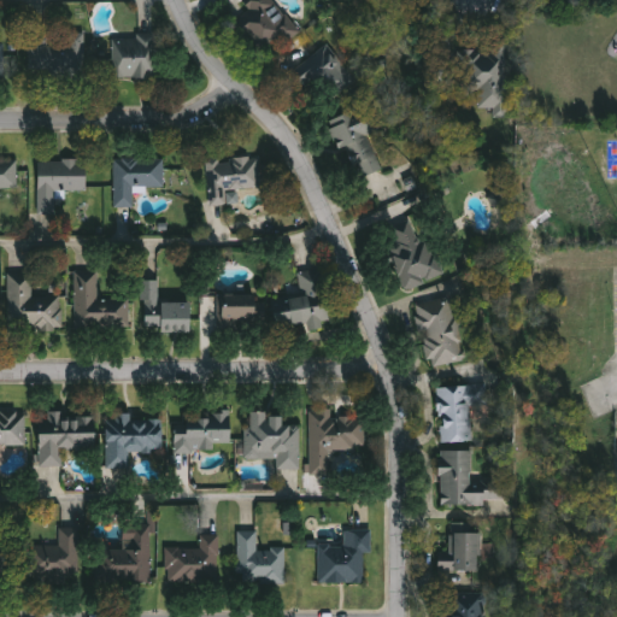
[(278,0),(295,39),(260,53),(238,0),(278,0)]
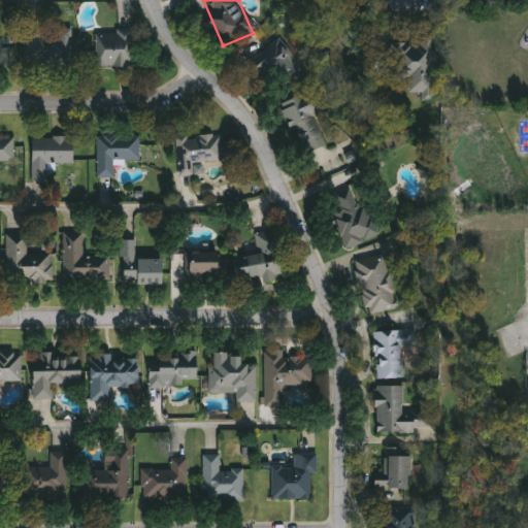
[(98,67),(98,31),(134,32),(134,68),(98,67)]
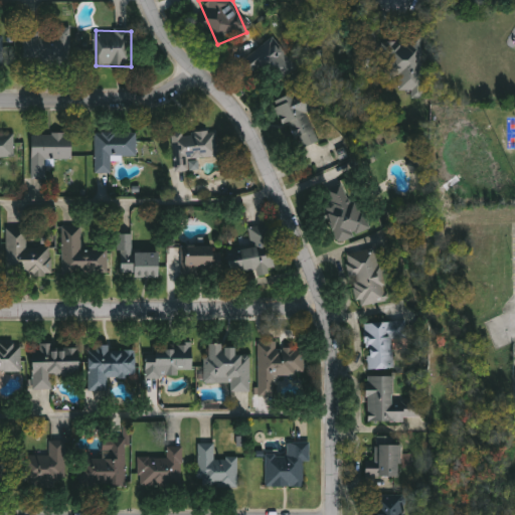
[(70,31),(71,62),(25,62),(25,31),(70,31)]
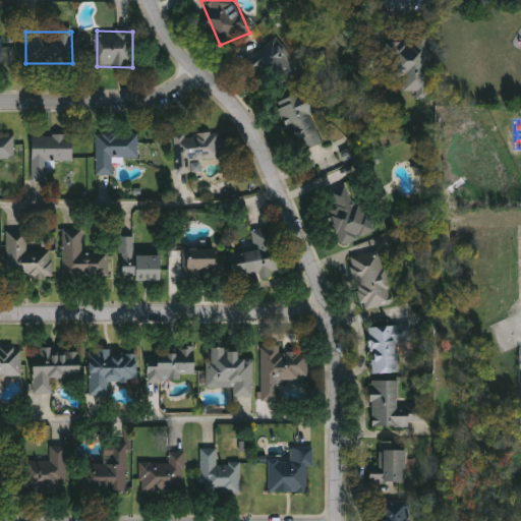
[(301,70),(279,85),(269,69),(251,80),(241,64),(280,38),(301,70)]
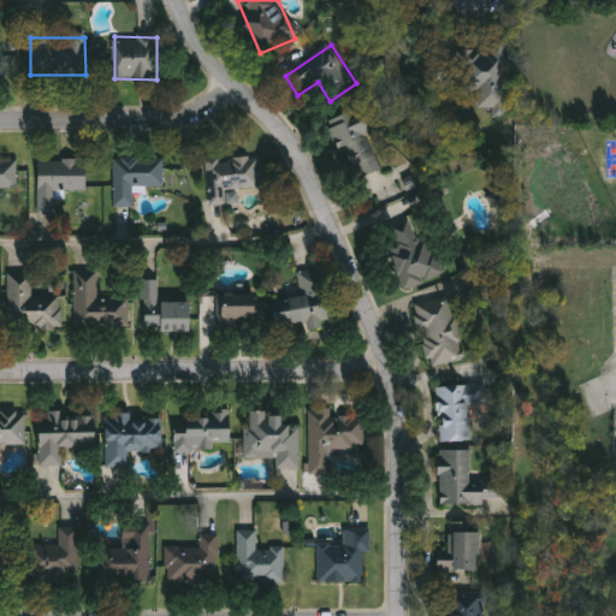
[(479,110),(479,98),(461,98),(461,48),(505,48),(505,110),(479,110)]
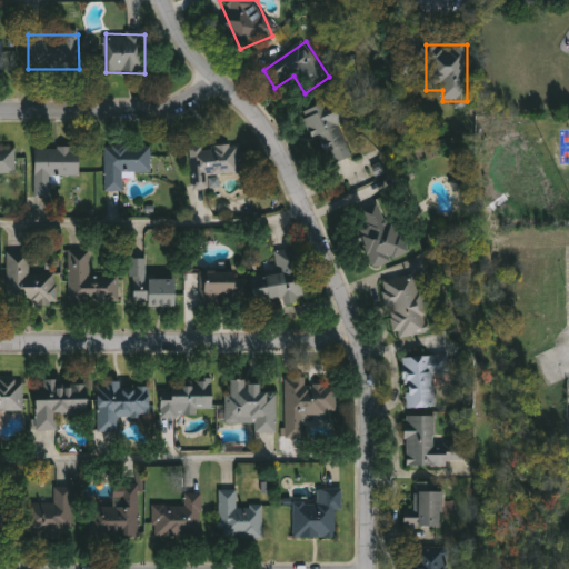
[(341,125),(353,158),(327,168),(306,110),(346,96),(355,120),(341,125)]
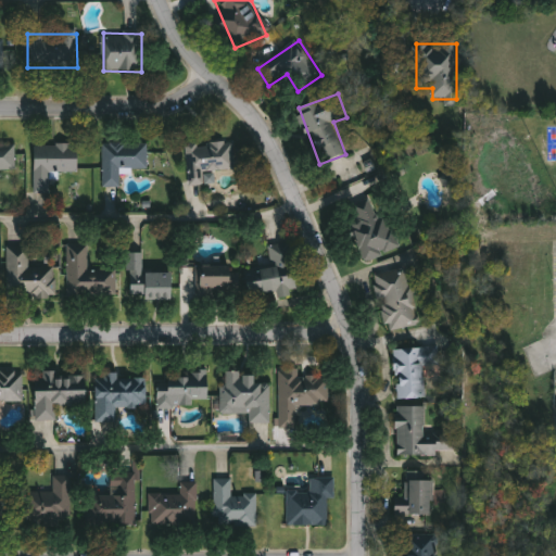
[(187,144),(235,141),(237,171),(205,173),(206,186),(190,187),(187,144)]
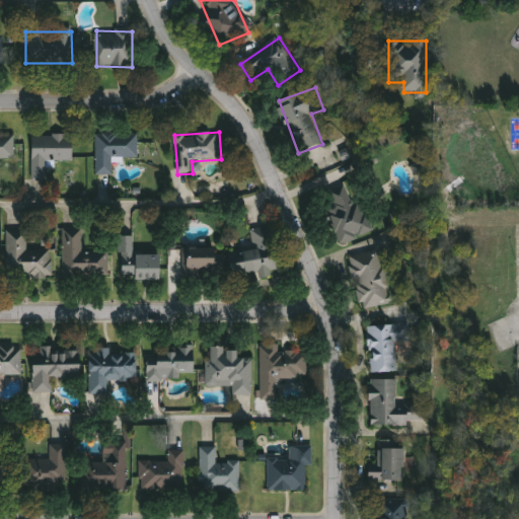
[(139,159),(114,159),(114,174),(97,174),(97,134),(139,134),(139,159)]
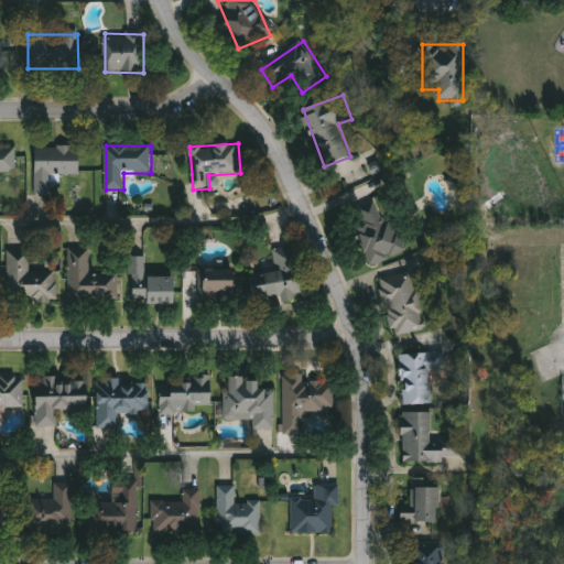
[(0,147),(17,147),(17,172),(0,172),(0,147)]
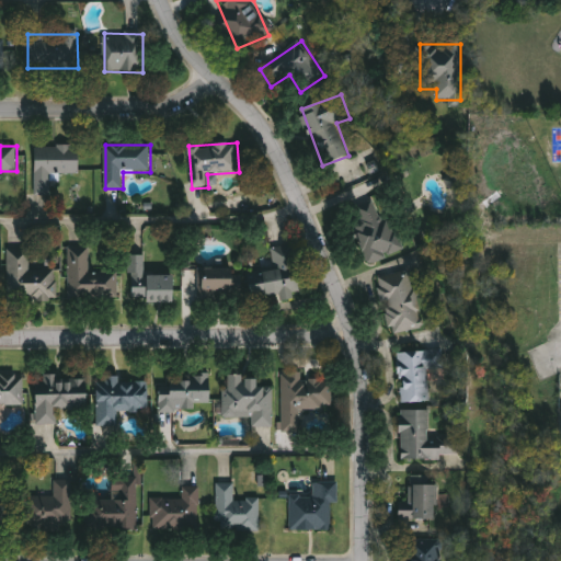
[(35,195),(36,146),(79,147),(79,174),(56,174),(56,195),(35,195)]
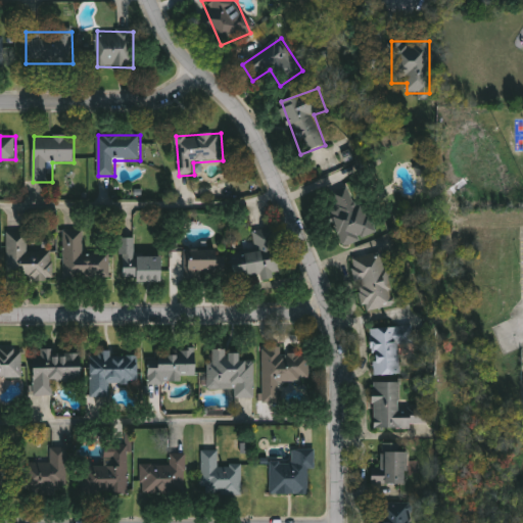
[(377,235),(347,247),(325,198),(354,185),(377,235)]
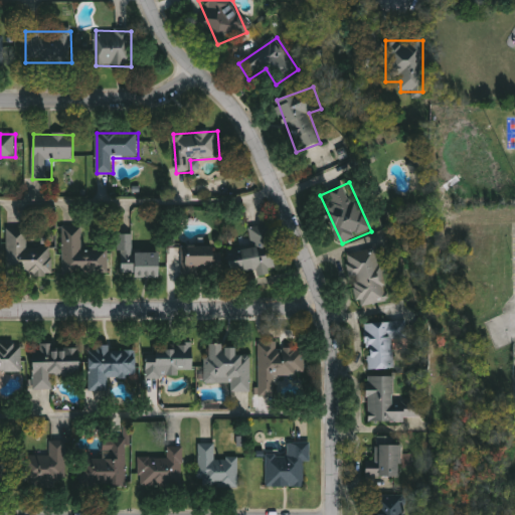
[(232,275),(228,250),(251,247),(248,228),(271,225),(278,273),(259,276),(258,271),(232,275)]
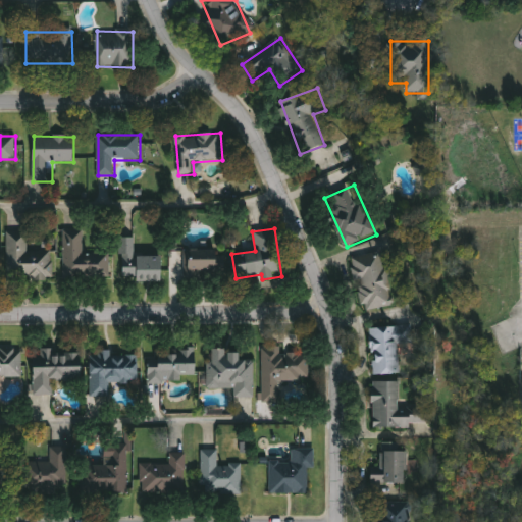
[(65,278),(64,231),(86,230),(86,253),(110,252),(111,278),(65,278)]
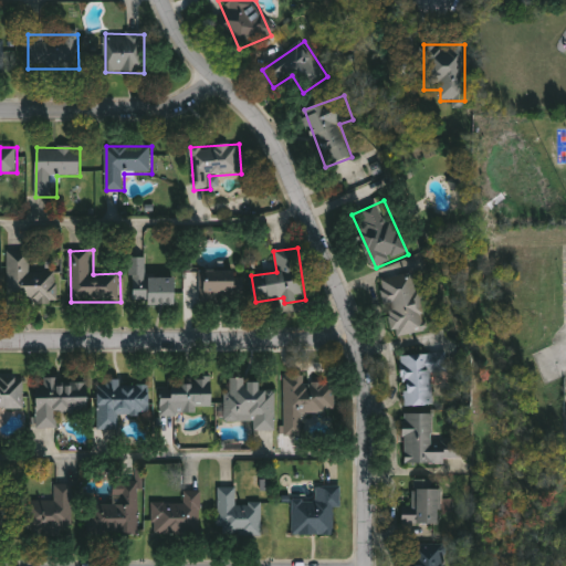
[(9,253),(31,253),(31,270),(60,271),(60,303),(9,303),(9,253)]
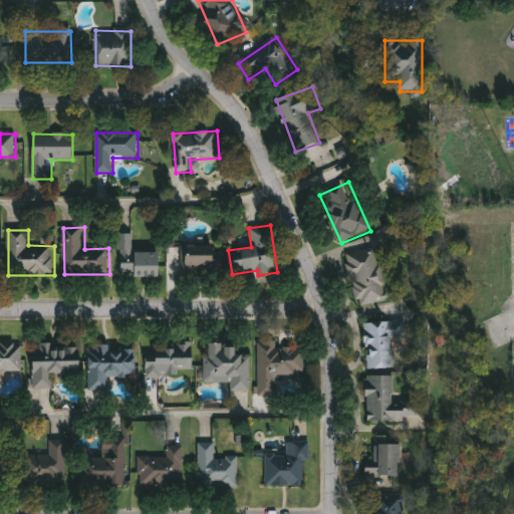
[(161,277),(118,276),(118,235),(134,235),(134,252),(161,252),(161,277)]
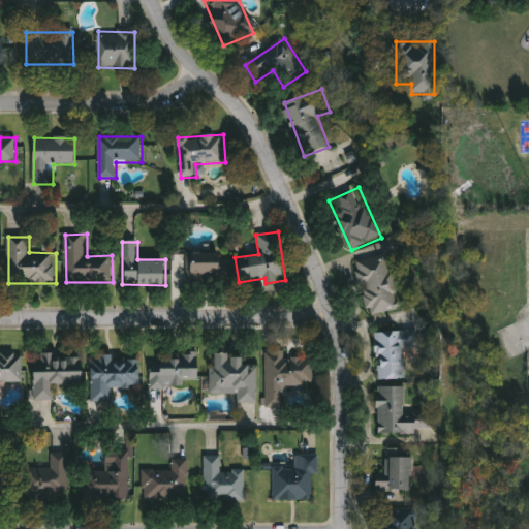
[(187,253),(228,253),(228,278),(205,278),(205,285),(187,285),(187,253)]
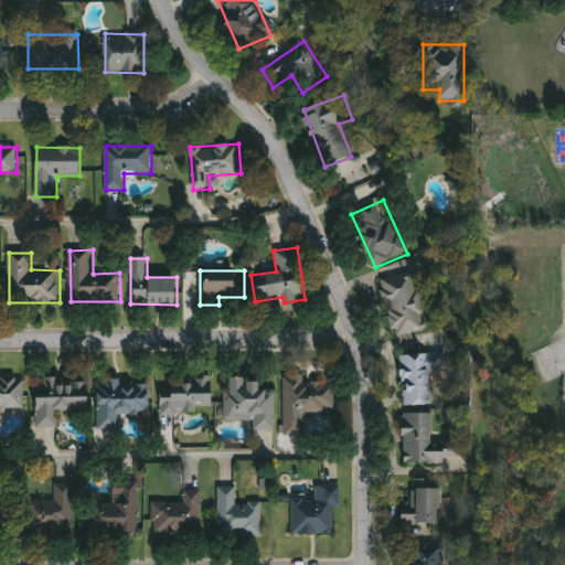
[(428,329),(395,338),(380,278),(414,270),(428,329)]
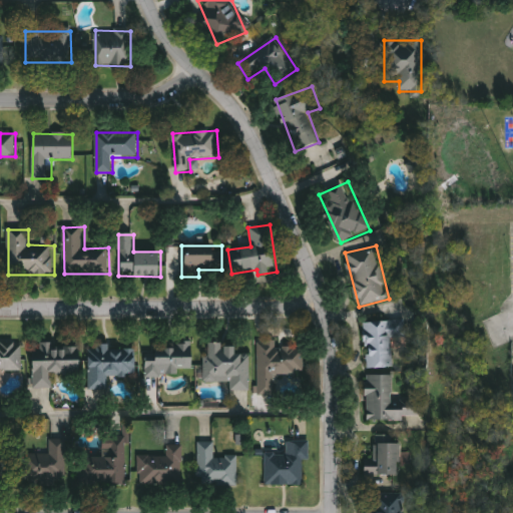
[(392,339),(394,368),(367,369),(365,323),(407,321),(407,338),(392,339)]
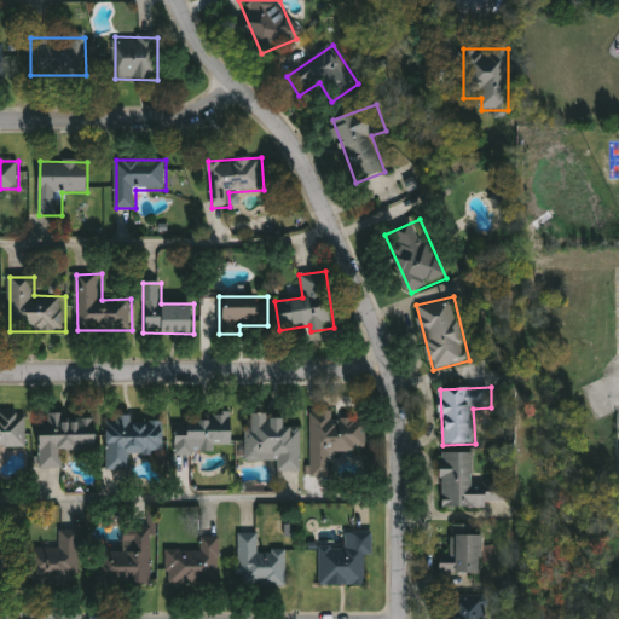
[(335,411),(334,418),(366,418),(366,452),(331,451),(331,478),(311,476),(312,411),(335,411)]
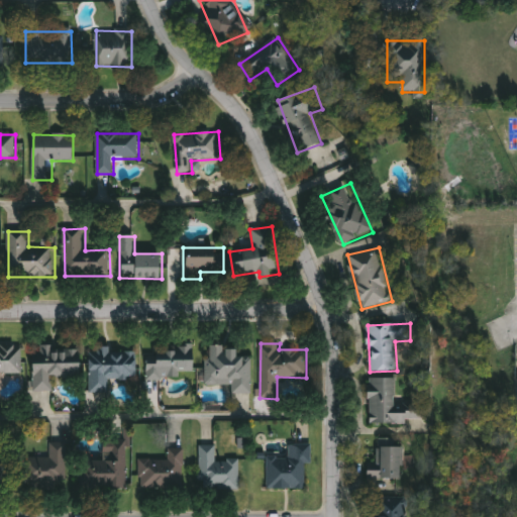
[(0,344),(22,344),(22,373),(0,373),(0,344)]
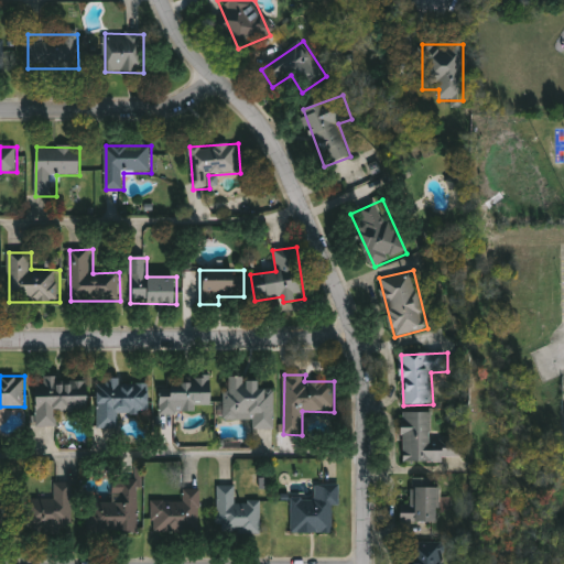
[(57,411),(57,427),(38,426),(38,379),(88,379),(88,411),(57,411)]
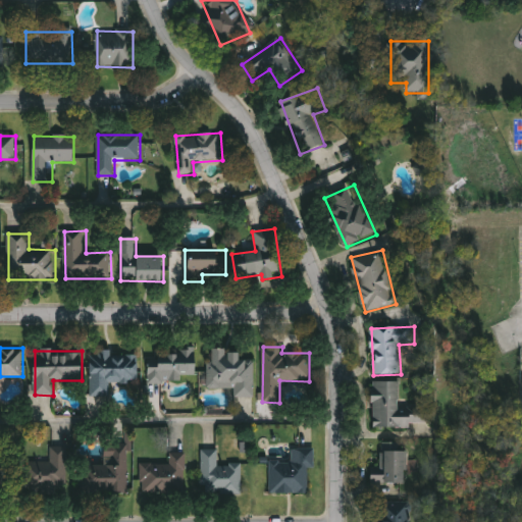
[(139,352),(138,383),(110,383),(110,397),(91,397),(92,351),(139,352)]
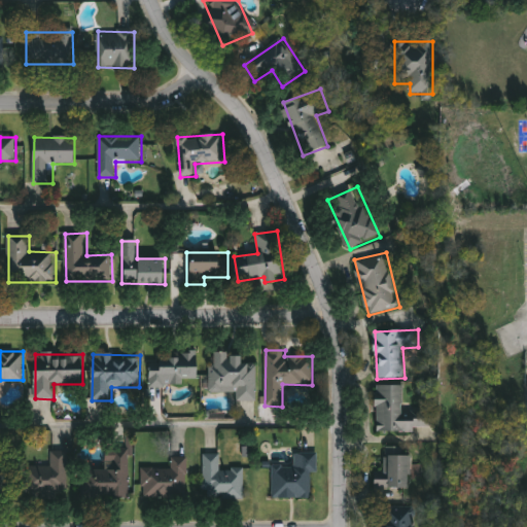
[(160,369),(159,355),(199,354),(199,380),(184,380),(184,387),(150,388),(150,370),(160,369)]
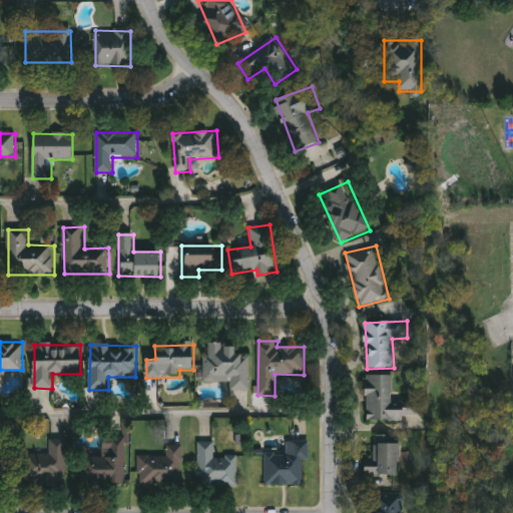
[(230,390),(231,382),(205,382),(205,345),(239,345),(239,353),(249,353),(249,391),(230,390)]
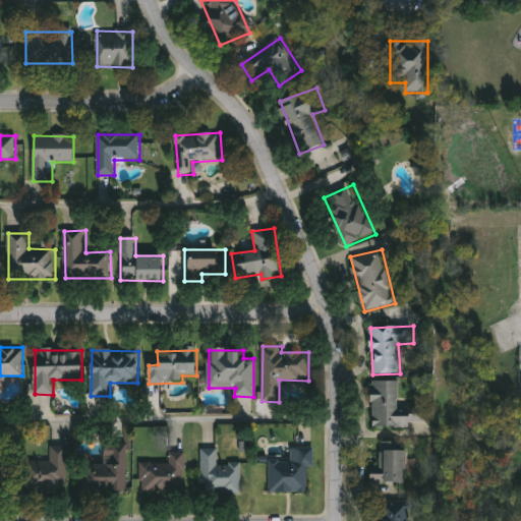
[(400,382),(399,407),(430,407),(430,426),(373,425),(373,382),(400,382)]
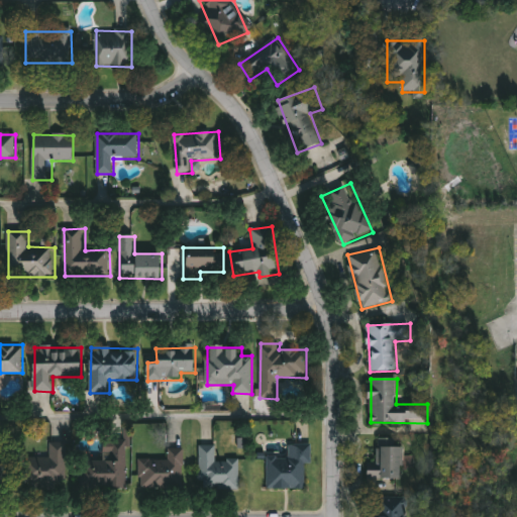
[(126,490),(80,490),(80,459),(111,460),(111,440),(127,440),(126,490)]
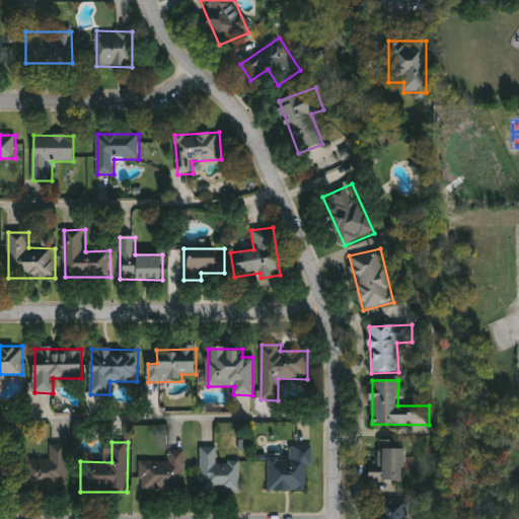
[(67,445),(67,483),(59,484),(59,495),(31,495),(31,457),(50,457),(50,445),(67,445)]
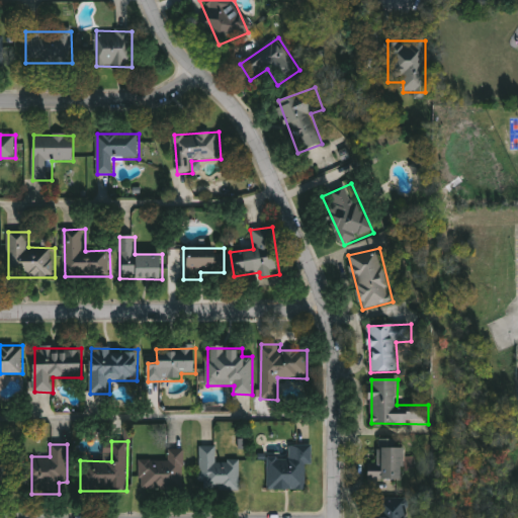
[(200,446),(217,446),(217,461),(240,461),(240,490),(200,491),(200,446)]
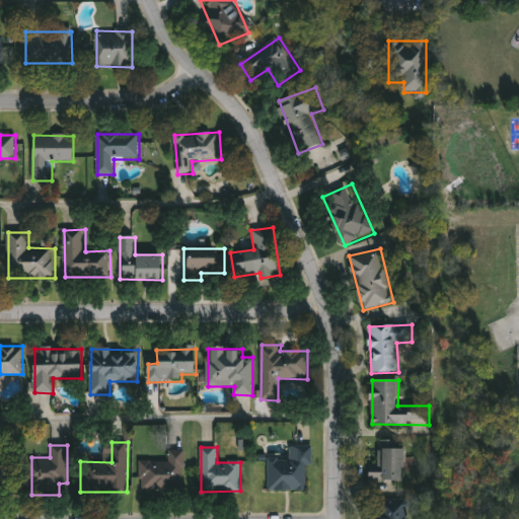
[(313,465),(307,465),(307,491),(269,491),(269,459),(293,459),(293,447),(313,447),(313,465)]
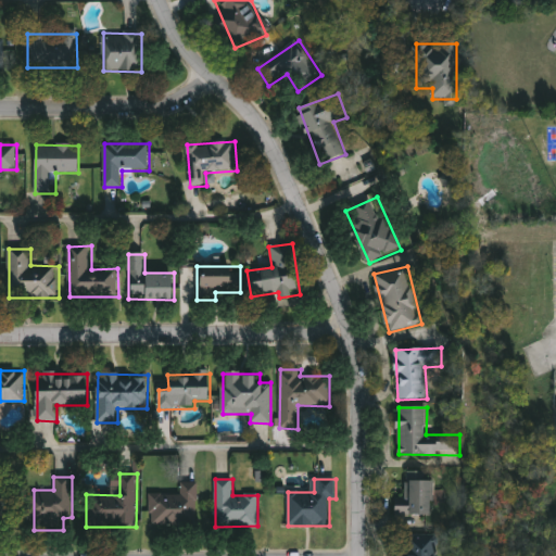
[(433,516),(396,516),(396,497),(407,497),(407,479),(433,479),(433,516)]
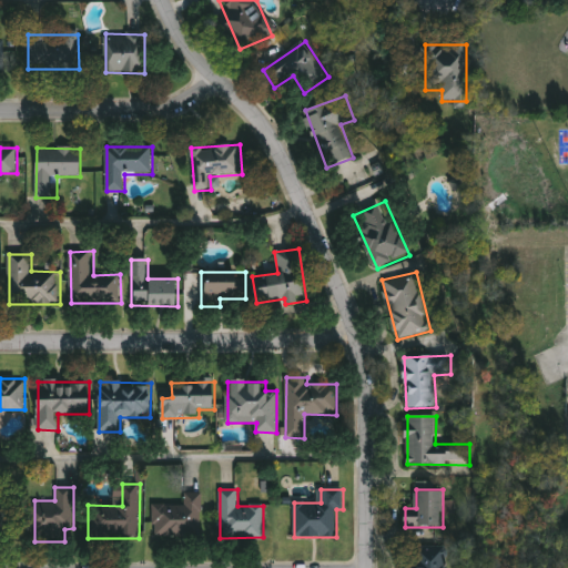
[(0,535),(9,536),(8,497),(0,496),(0,535)]
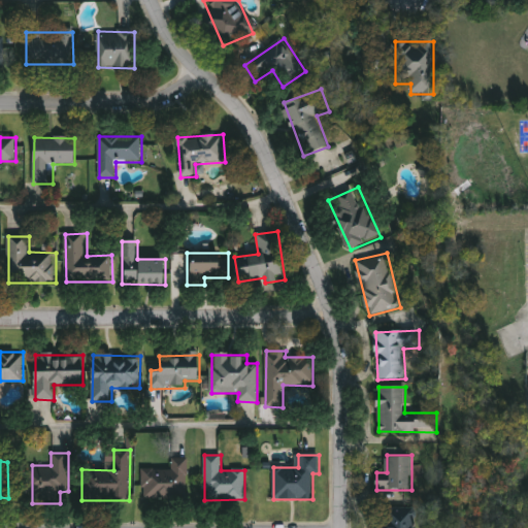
[(187,500),(142,499),(143,462),(188,463),(187,500)]
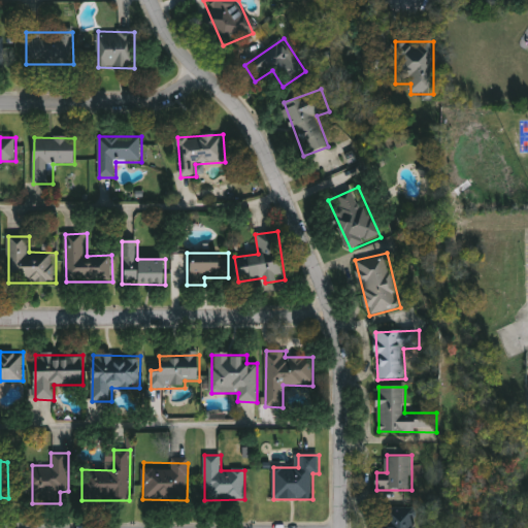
[(388,527),(388,507),(417,507),(417,527),(388,527)]
